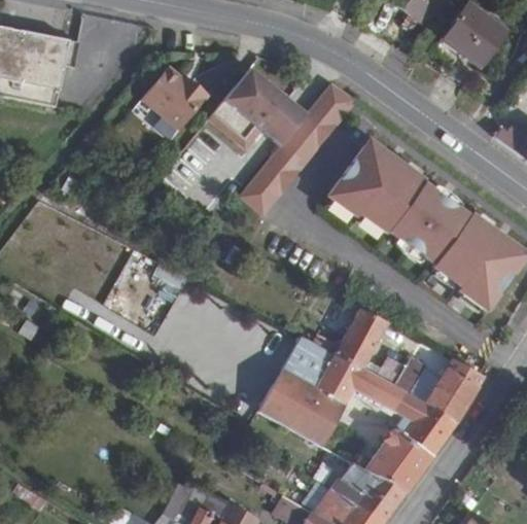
[(389,0),(423,25),(441,0),(389,0)]
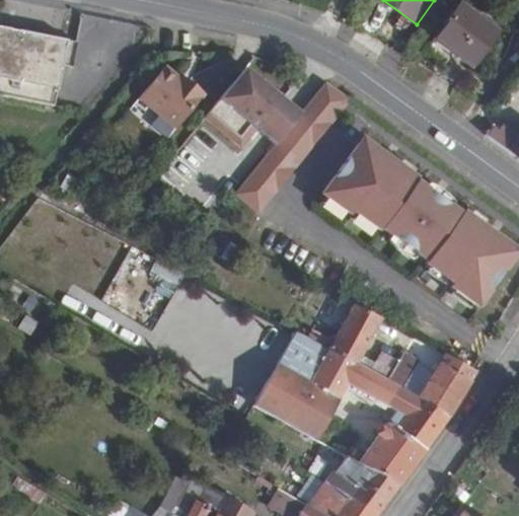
[(460,11),(437,44),(475,71),(499,39),(460,11)]
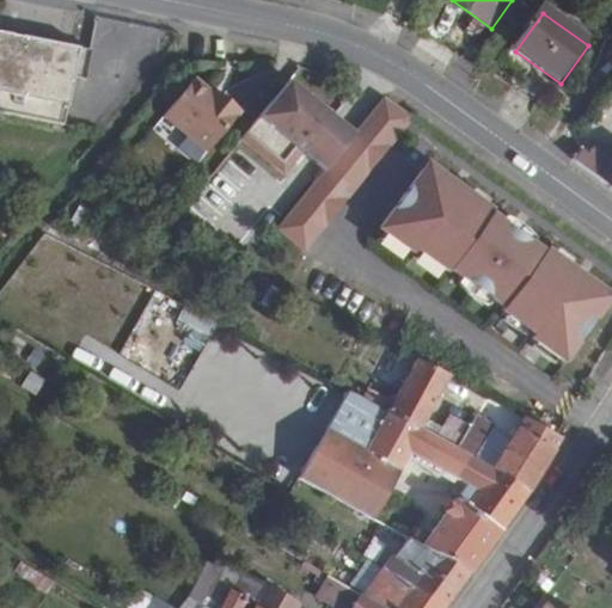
[(0,61),(0,100),(0,103),(17,104),(13,126),(74,137),(85,92),(91,65),(8,45),(5,62),(0,61)]
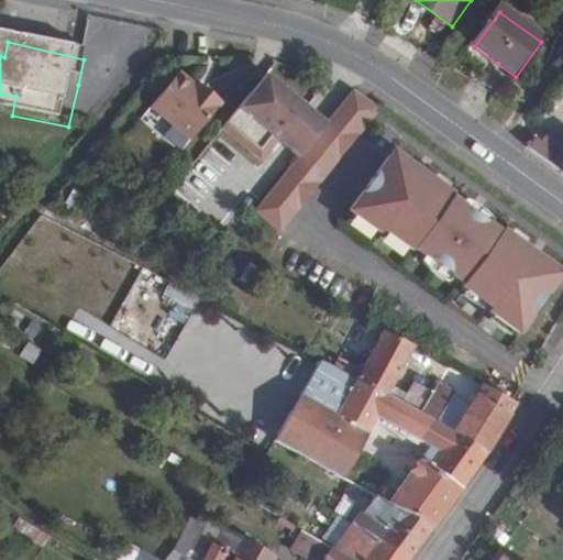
[(84,59),(78,85),(90,87),(96,62),(84,59)]
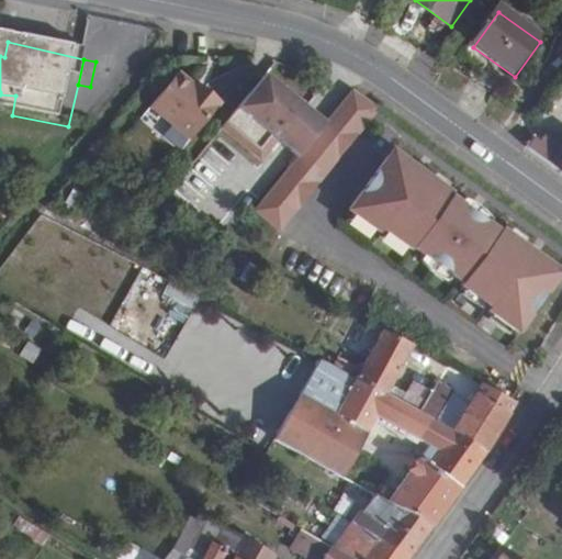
[(231,99),(214,86),(213,88),(205,81),(189,68),(168,92),(209,126),(231,99)]
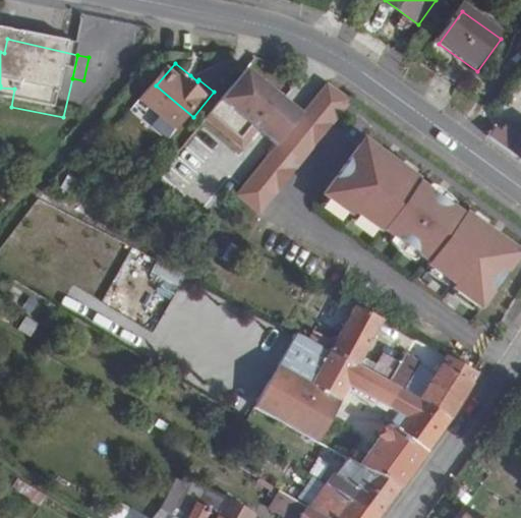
[(310,109),(253,63),(214,110),(250,141),(267,123),(284,139),(310,109)]
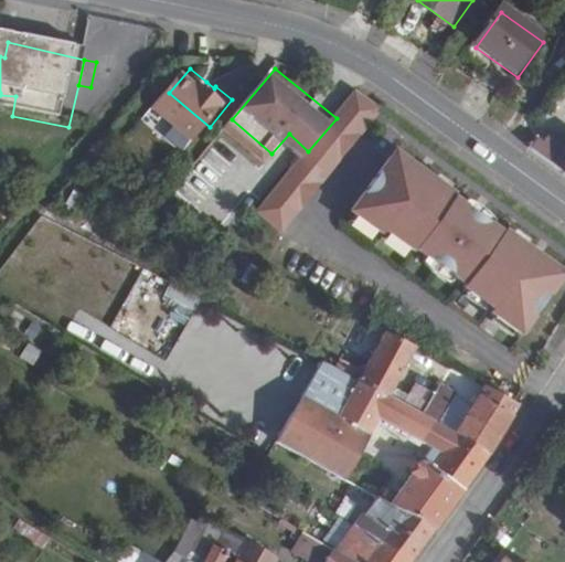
[(390,104),(364,85),(337,118),(308,151),(258,211),(285,230),(390,104)]
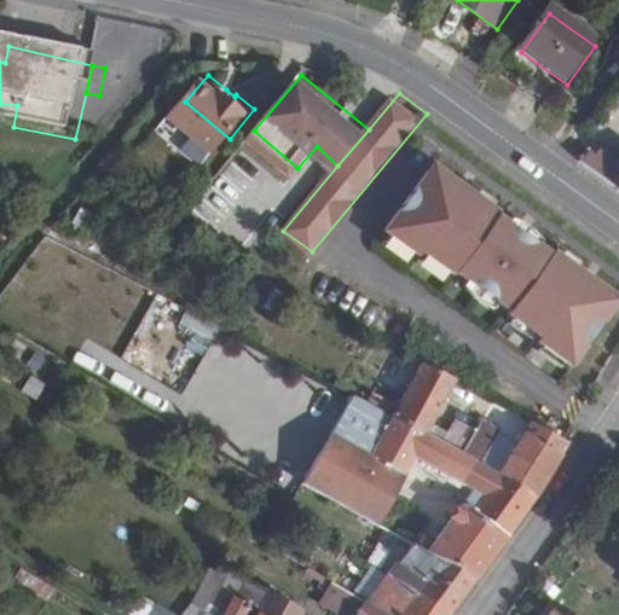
[(17,105),(0,104),(6,126),(13,127),(17,105)]
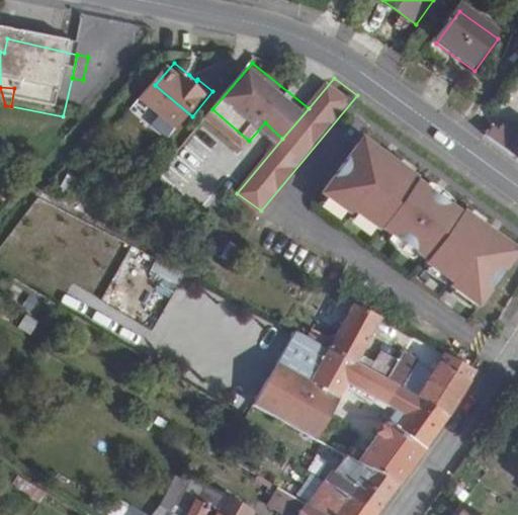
[(517,252),(498,238),(502,233),(466,207),(464,209),(419,178),(420,175),(385,151),(380,157),(358,141),(322,192),(352,215),(355,209),(381,230),(383,227),(429,260),(428,262),(456,282),(453,285),(484,308),(517,258),(517,252)]
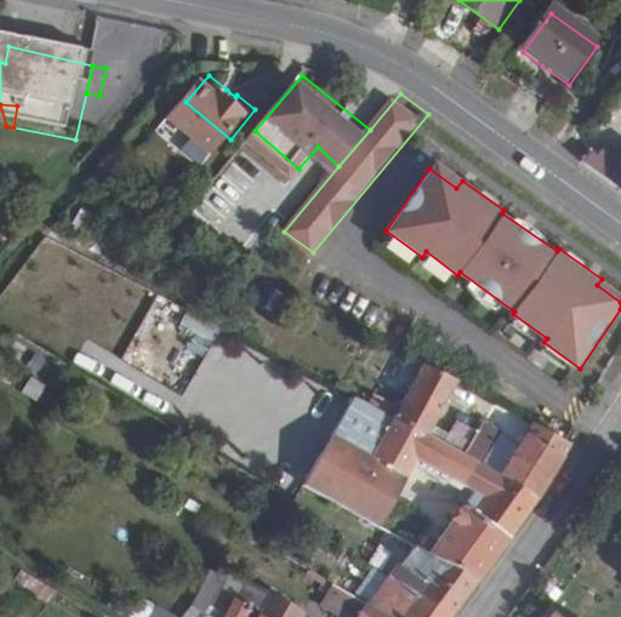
[(187,313),(180,327),(214,346),(221,331),(187,313)]
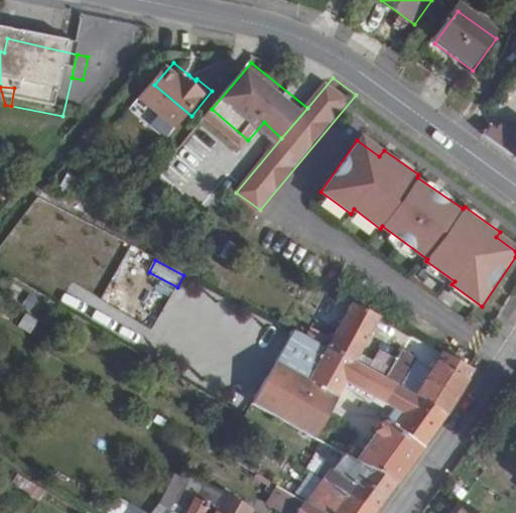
[(327,350),(352,364),(378,317),(352,303),(327,350)]
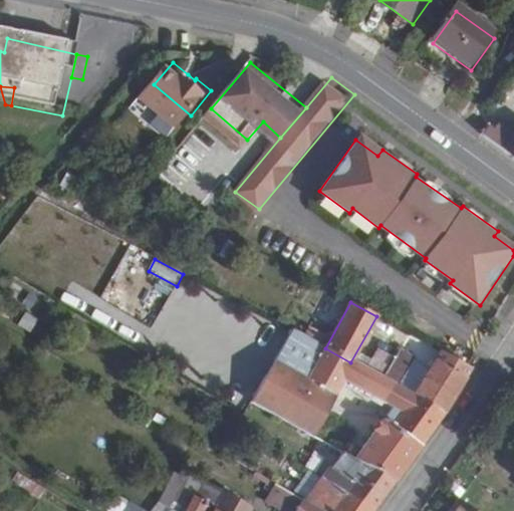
[(441,350),(464,362),(475,342),(446,330),(438,348),(441,350)]
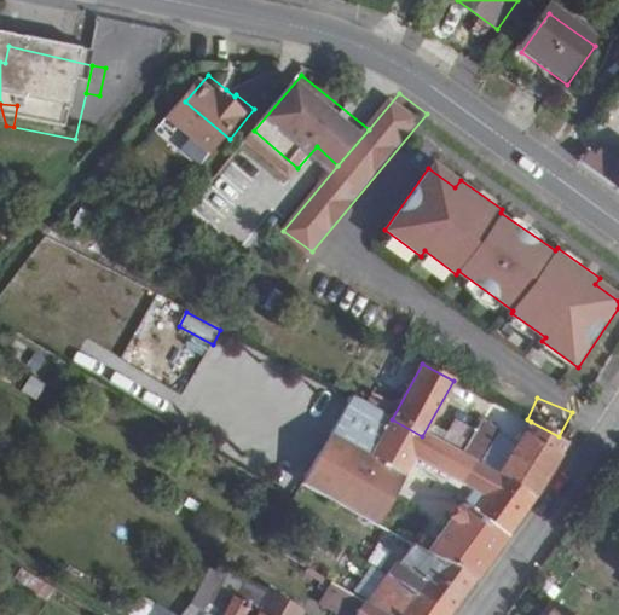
[(300,485),(339,505),(375,524),(380,516),(417,457),(467,485),(482,494),(469,515),(455,506),(426,552),(475,581),(532,497),(463,458),(422,436),(392,419),(352,399),(300,485)]
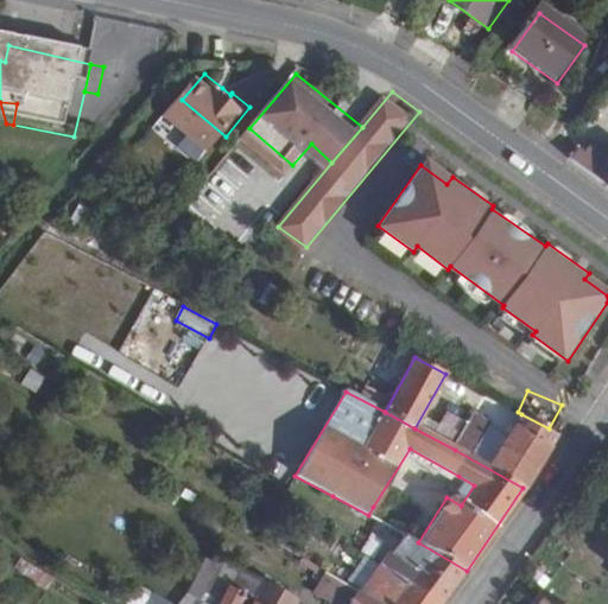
[(523,488),(558,433),(549,428),(521,414),(501,446),(468,428),(455,450),(523,488)]
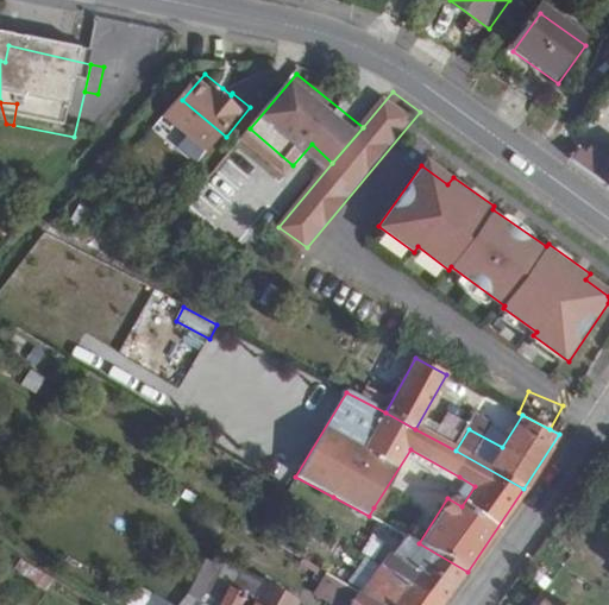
[(459,477),(447,498),(462,506),(475,486),(459,477)]
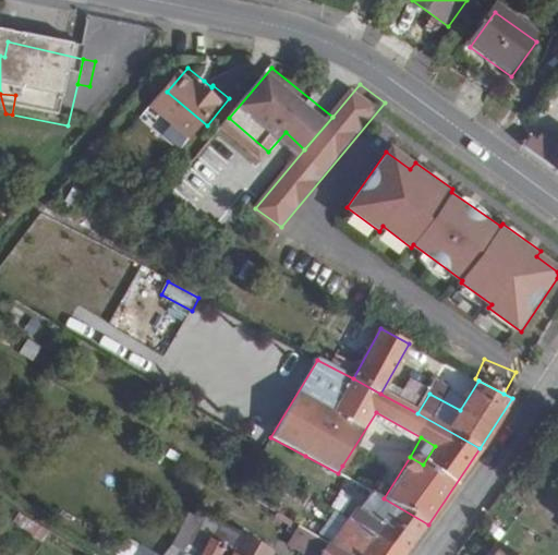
[(296,471),(300,472),(312,480),(361,507),(370,492),(362,486),(338,473),(305,456),(296,471)]
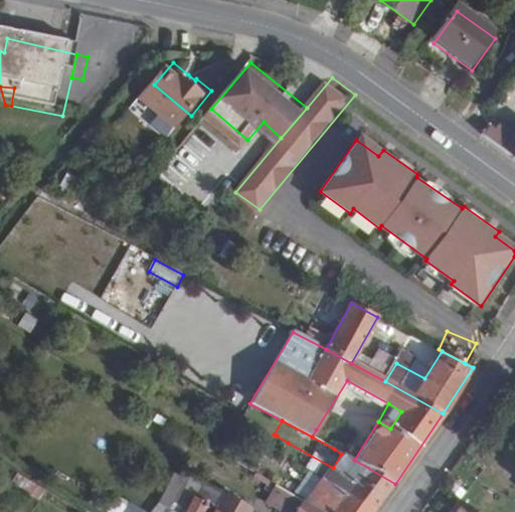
[(312,437),(334,449),(338,443),(316,430),(312,437)]
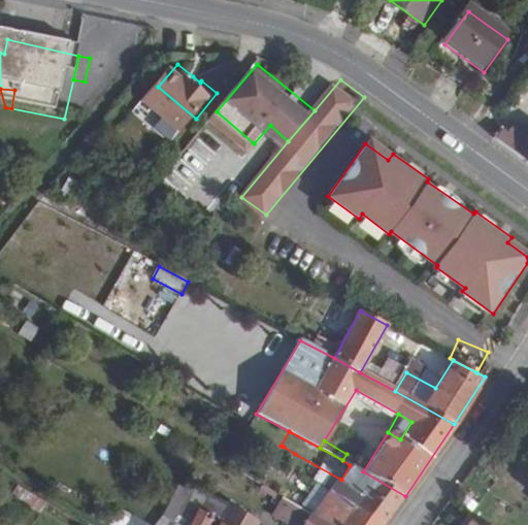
[(383,524),(405,496),(363,471),(350,465),(341,480),(364,493),(356,505),(334,492),(318,518),(328,524),(383,524)]
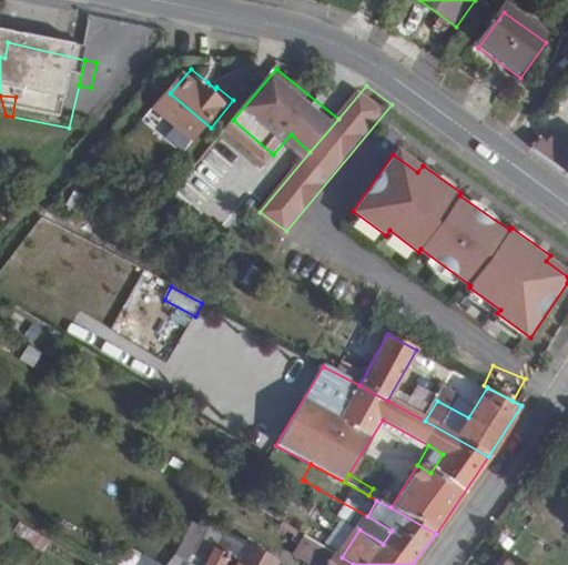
[(192,564),(208,531),(190,524),(171,564),(192,564)]
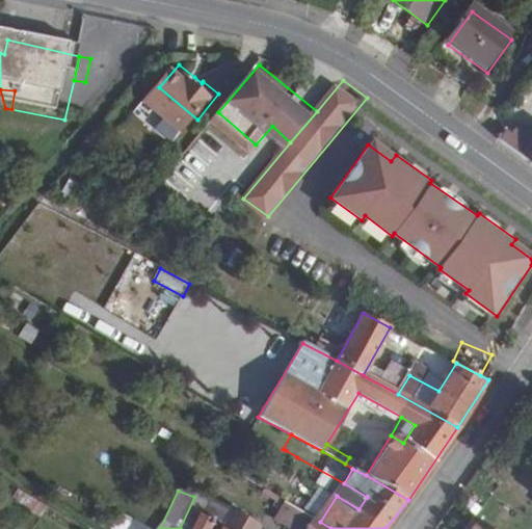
[(211,528),(217,519),(203,509),(192,528),(211,528)]
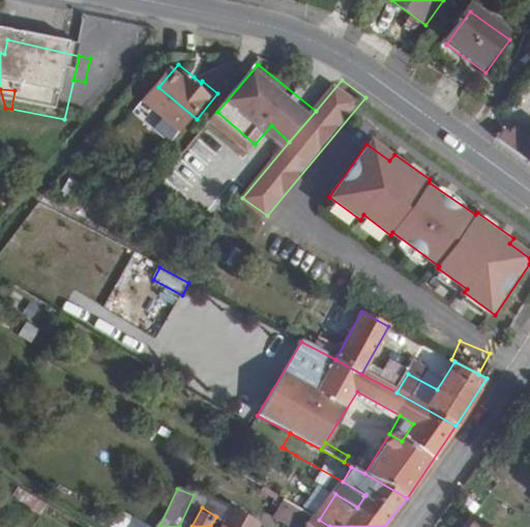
[(232,507),(222,526),(261,526),(232,507)]
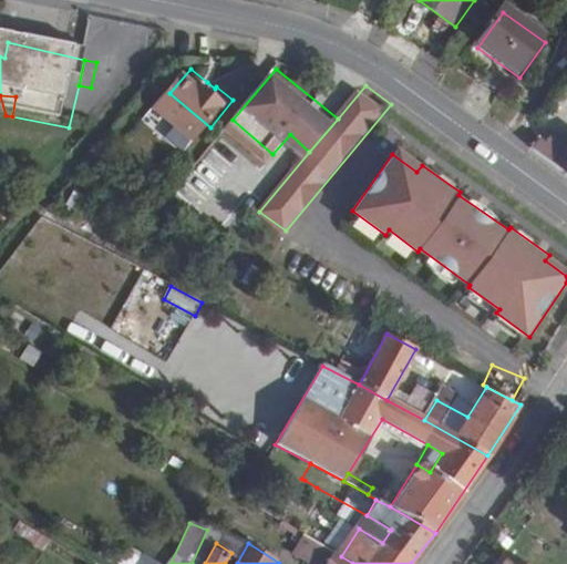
[(352,563),(341,556),(320,544),(313,555),(325,563),(352,563)]
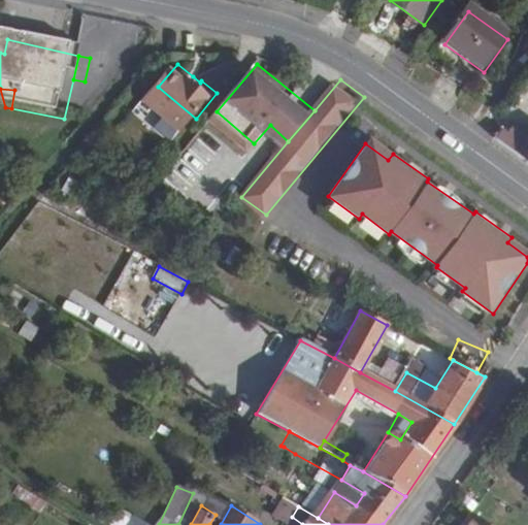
[(497,524),(477,510),(465,524),(497,524)]
